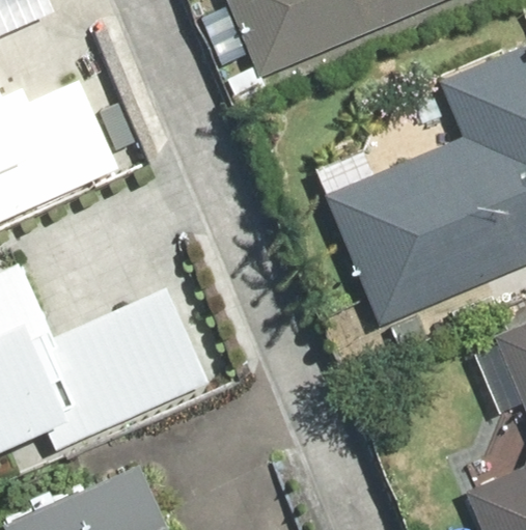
[(225,0),(263,80),(451,0),(225,0)]
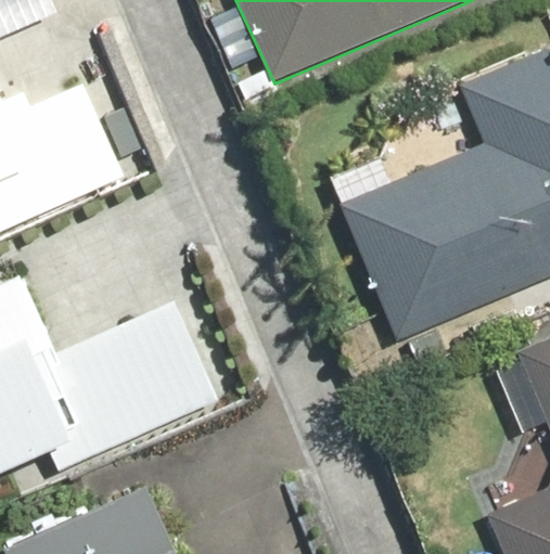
[(336,206),(396,344),(549,278),(549,44),(457,85),(483,144),(336,206)]
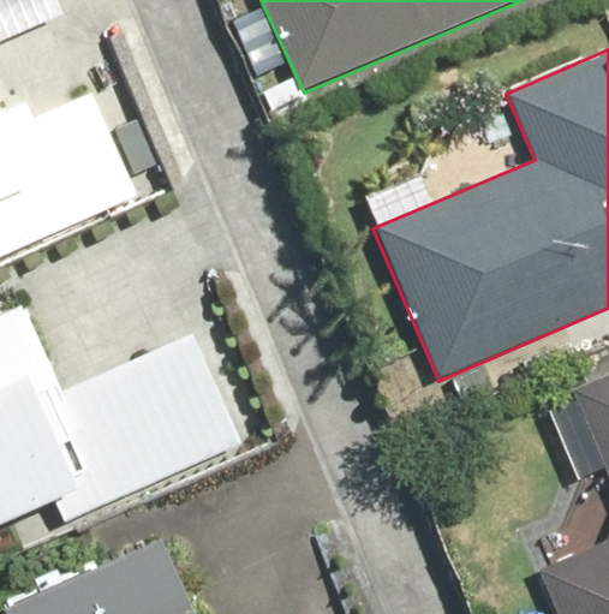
[(0,258),(139,197),(93,90),(31,117),(25,103),(5,112),(0,99),(0,258)]
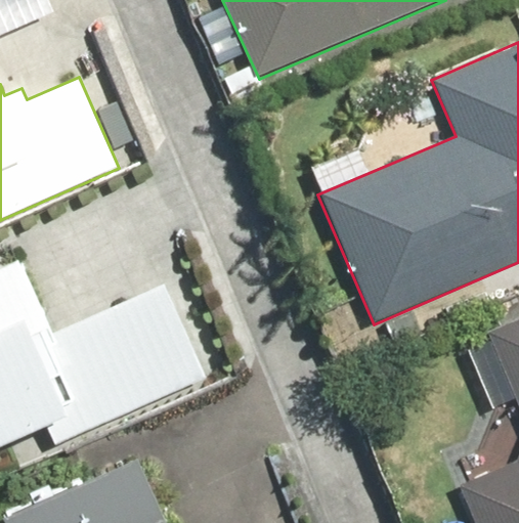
[(55,446),(207,379),(164,282),(44,337),(8,259),(0,262),(0,440),(44,422),(55,446)]
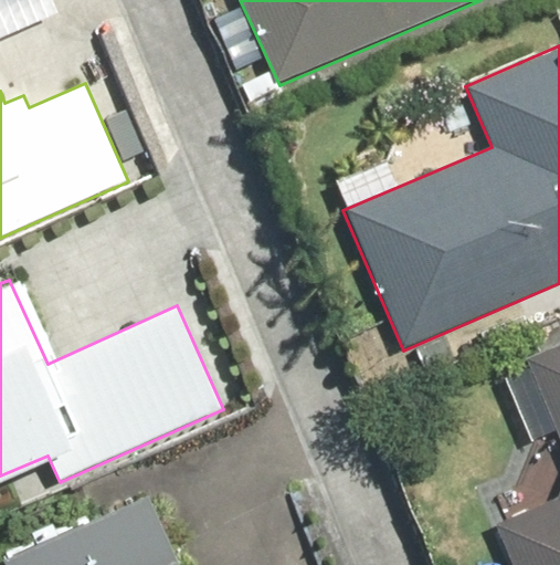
[(497,524),(515,564),(559,564),(559,345),(524,361),(559,442),(559,492),(557,499),(497,524)]
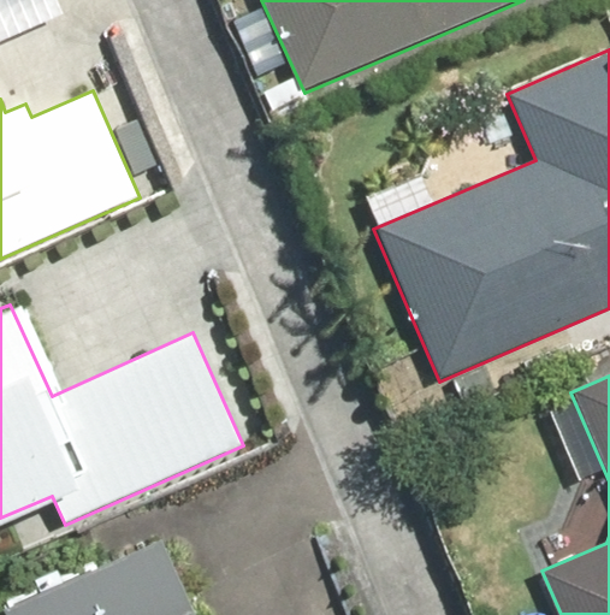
[(193,614),(159,539),(0,610),(0,613),(1,614),(193,614)]
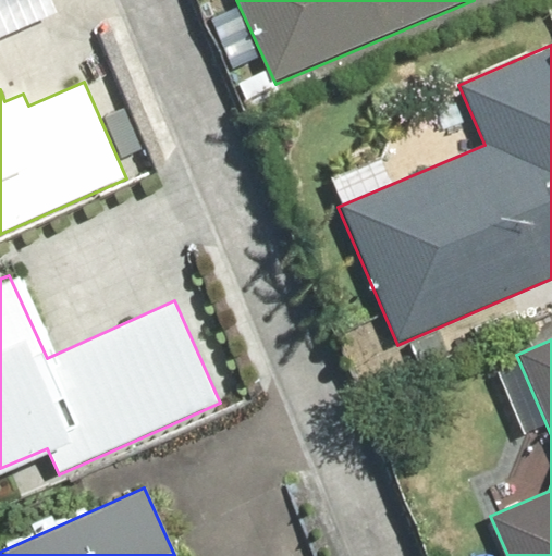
All buildings are outlined.
